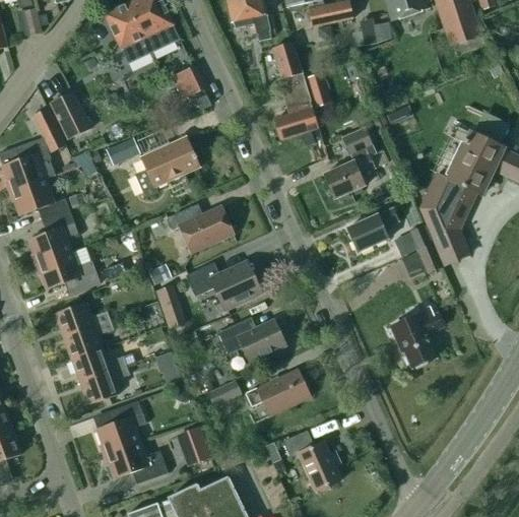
[(132,0),(105,13),(122,49),(122,48),(129,62),(179,38),(173,24),(174,24),(161,0),(132,0)]
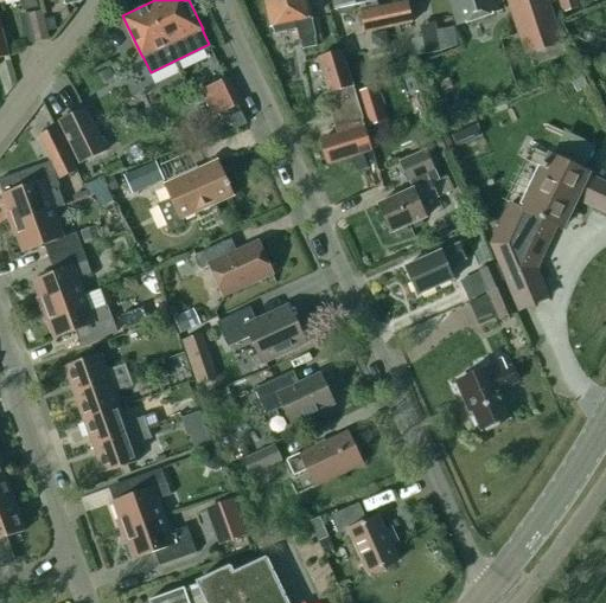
[(266,0),(272,25),(273,24),(275,31),(298,26),(300,38),(301,38),(304,47),(321,44),(317,19),(312,19),(308,0),(266,0)]
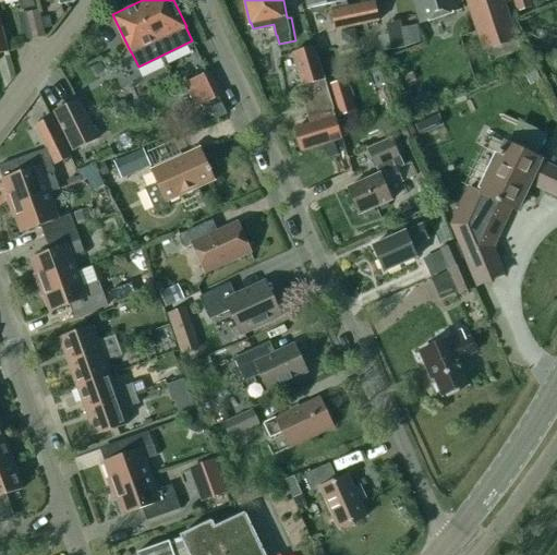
[(348,5),(347,0),(307,0),(309,8),(312,7),(313,11),(326,8),(325,3),(331,2),(338,28),(379,19),(375,0),(371,0),(348,5)]
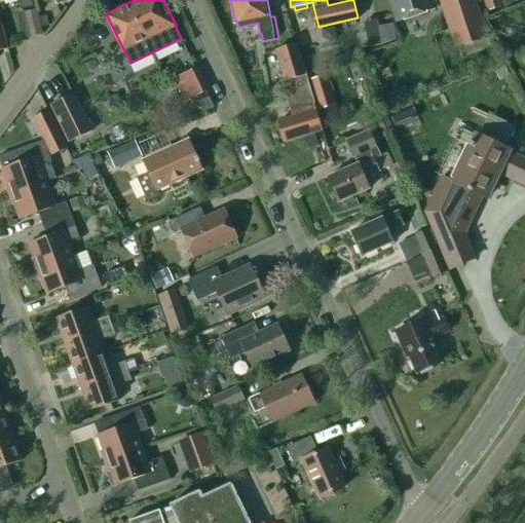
[(389,0),(397,21),(438,6),(436,0),(389,0)]
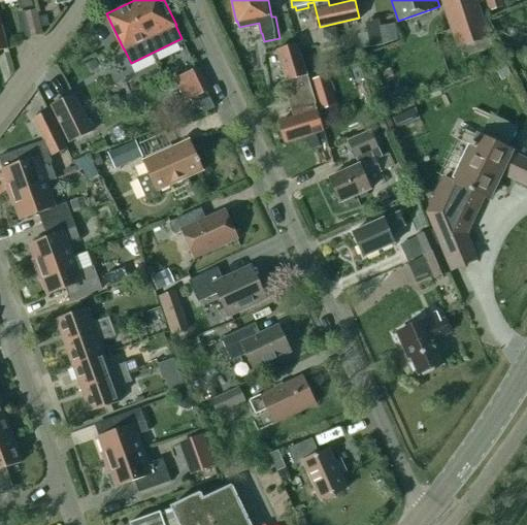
[(487,36),(474,0),(450,0),(451,2),(446,4),(460,45),(487,36)]
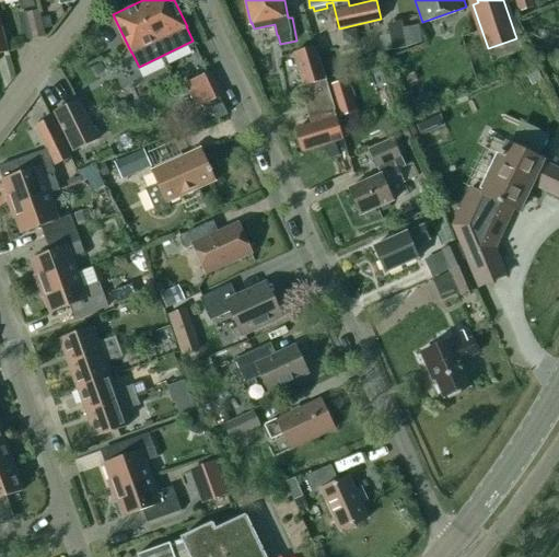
[(534,6),(532,0),(514,0),(519,10),(534,6)]
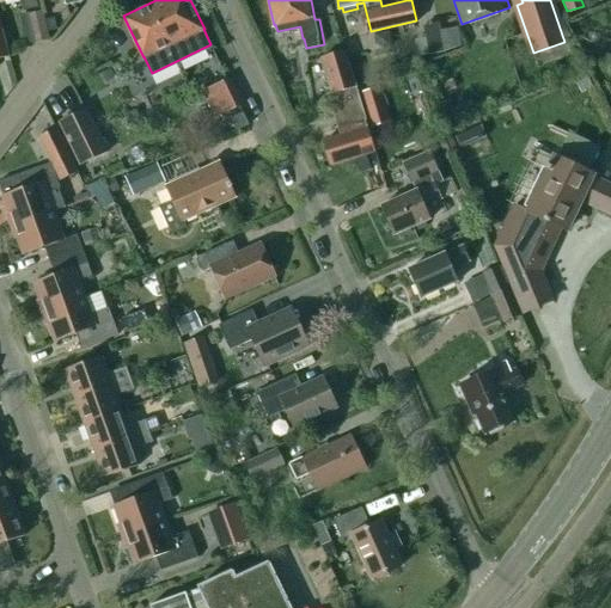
[(35,41),(50,36),(48,29),(46,16),(43,8),(29,12),(35,41)]
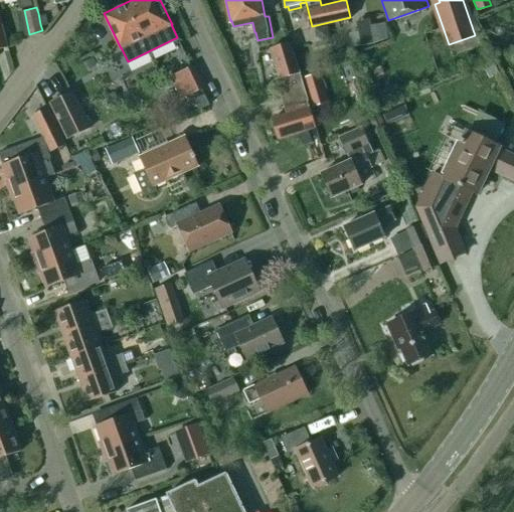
[(45,12),(38,13),(40,24),(47,22),(45,12)]
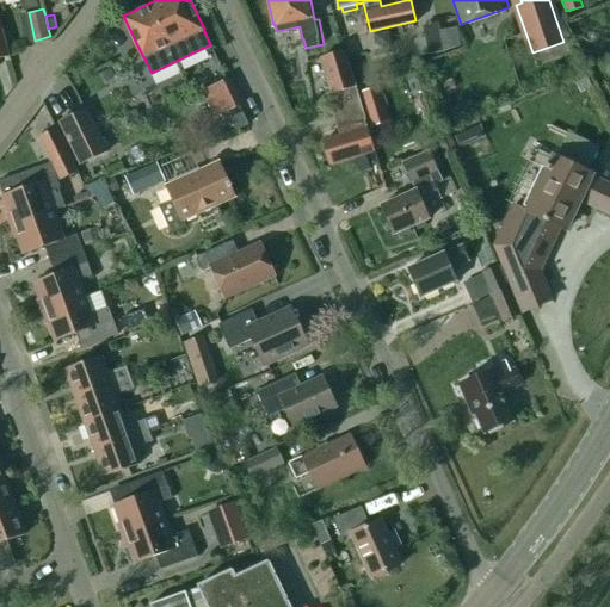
[(461,26),(426,28),(426,38),(417,39),(418,54),(462,51),(461,26)]
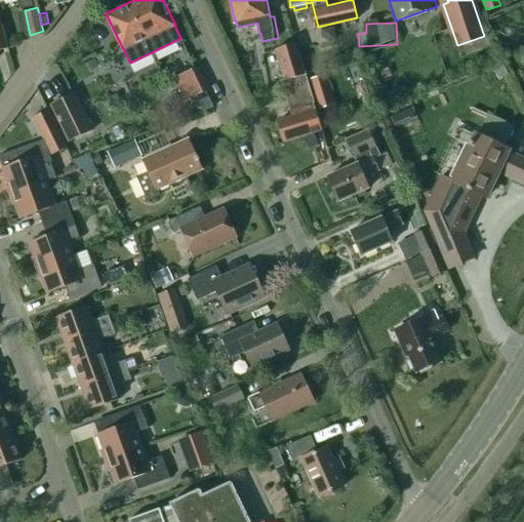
[(333,26),(322,28),(324,35),(330,38),(335,37),(333,26)]
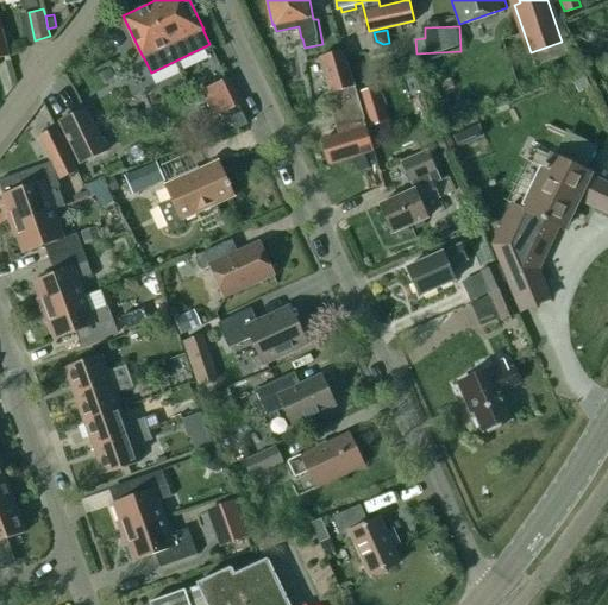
[(339,132),(323,138),(331,162),(374,149),(343,49),(320,56),(331,90),(326,92),(339,132)]
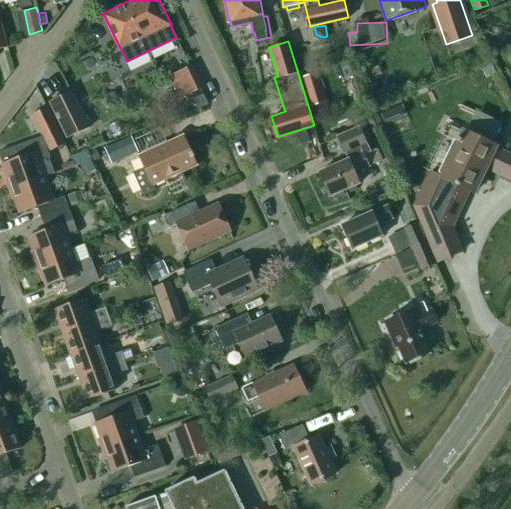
[(490,62),(481,66),(486,75),(495,71),(490,62)]
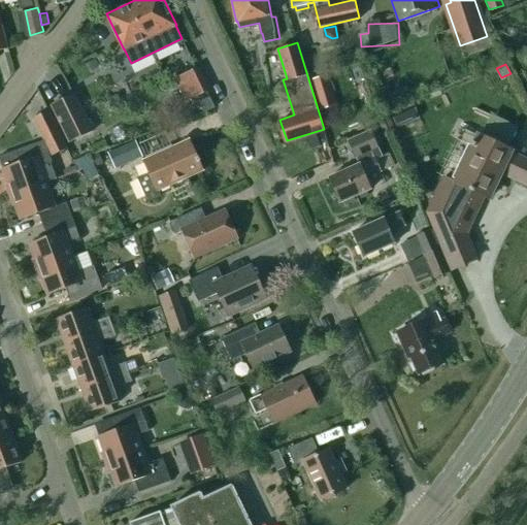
[(197,67),(176,76),(187,99),(207,90),(197,67)]
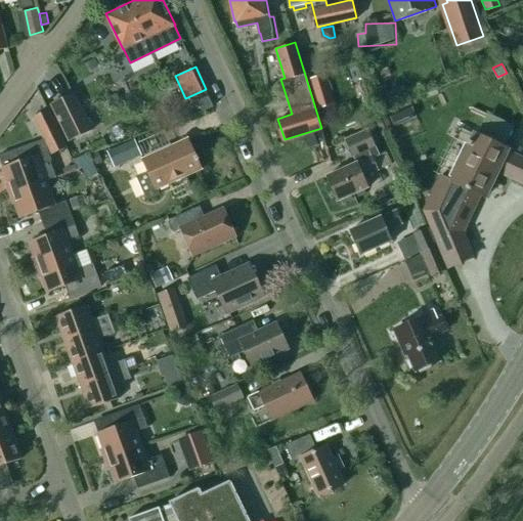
[(324,73),(310,77),(319,106),(334,102),(324,73)]
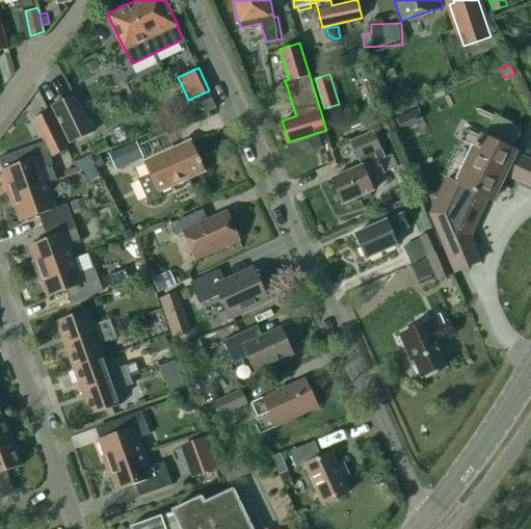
[(95,130),(76,93),(52,105),(70,141),(95,130)]
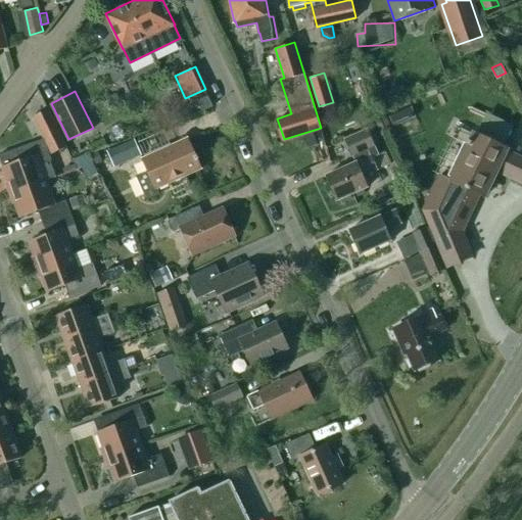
[(208,94),(197,99),(202,109),(214,104),(208,94)]
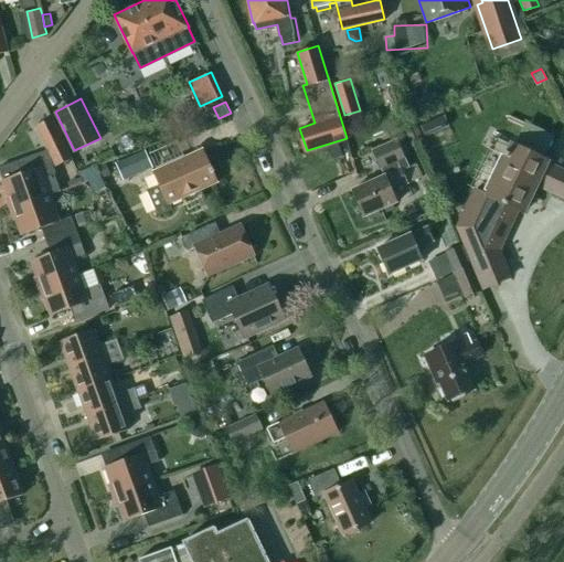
[(53,146),(63,166),(74,159),(55,119),(39,128),(49,147),(53,146)]
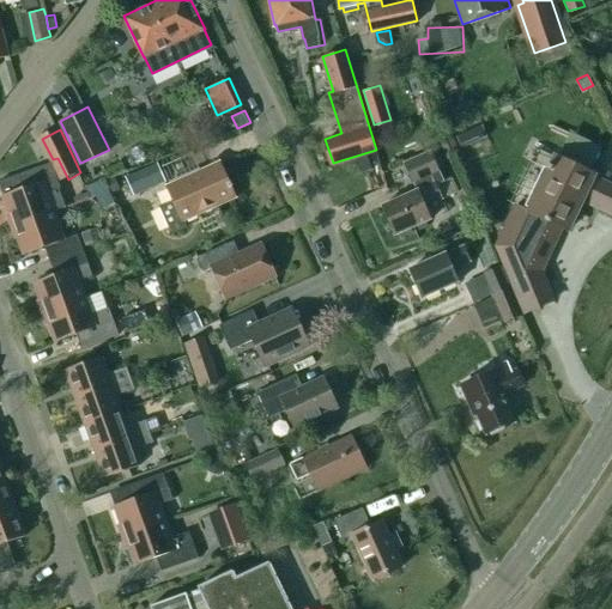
[(382,205),(395,233),(431,218),(425,205),(458,190),(452,176),(443,180),(431,150),(405,162),(418,189),(382,205)]
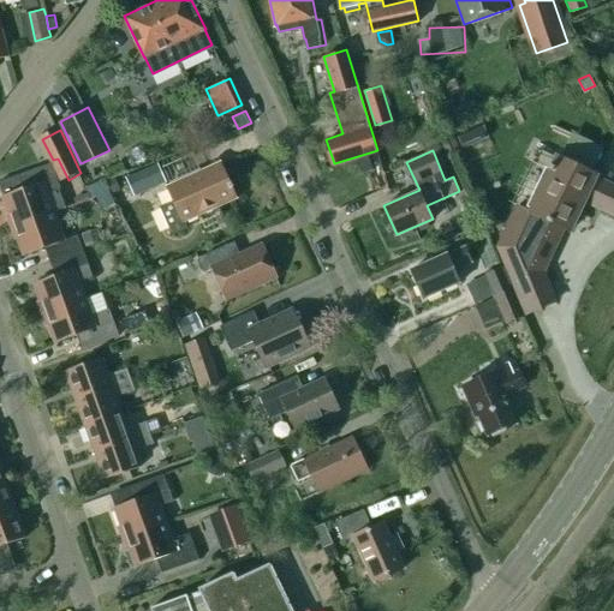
[(519,204),(500,245),(507,247),(504,255),(528,312),(555,300),(543,273),(565,228),(570,231),(585,198),(613,211),(613,184),(596,175),(597,172),(558,154),(531,210),(519,204)]
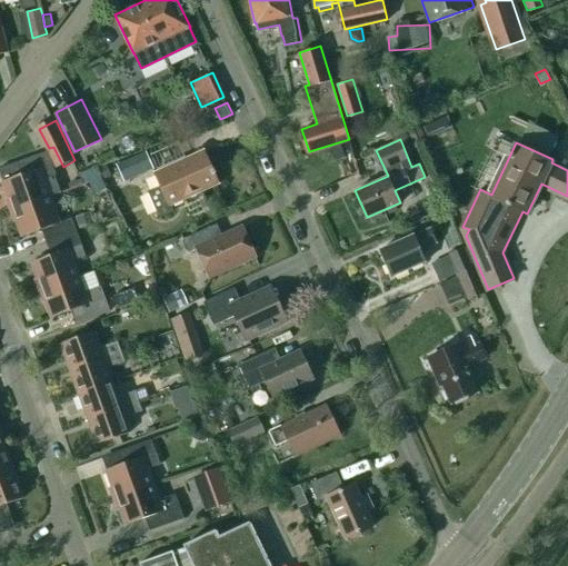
[(156,171),(161,185),(149,190),(158,209),(160,212),(165,212),(173,208),(171,204),(219,181),(205,149),(156,171)]
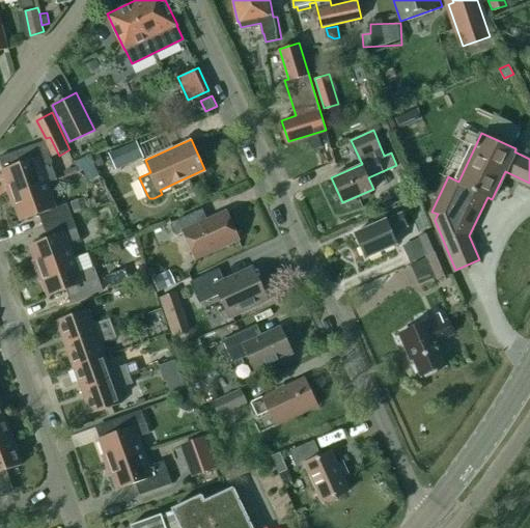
[(11,194),(47,182),(42,166),(53,162),(45,140),(17,149),(21,162),(3,168),(11,194)]
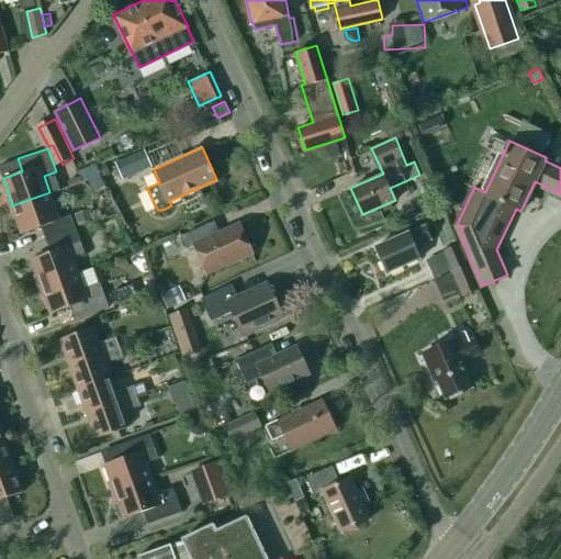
[(153,165),(145,149),(126,159),(133,174),(153,165)]
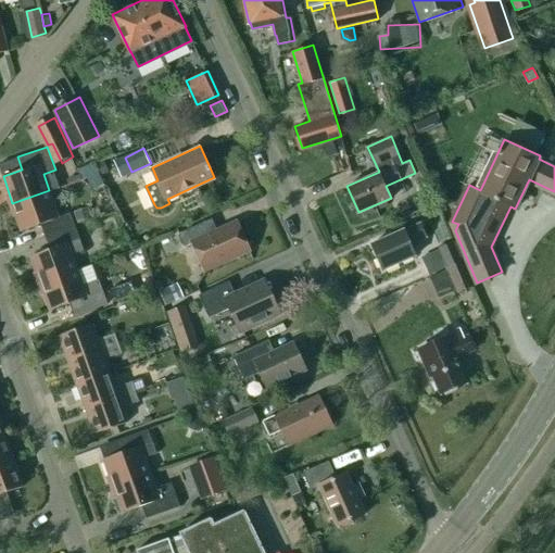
[(104,160),(97,164),(101,176),(110,173),(104,160)]
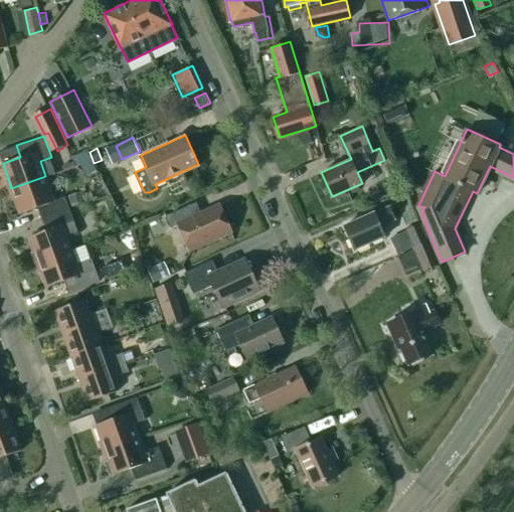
[(42,218),(70,208),(65,196),(54,200),(45,176),(11,188),(20,212),(37,206),(42,218)]
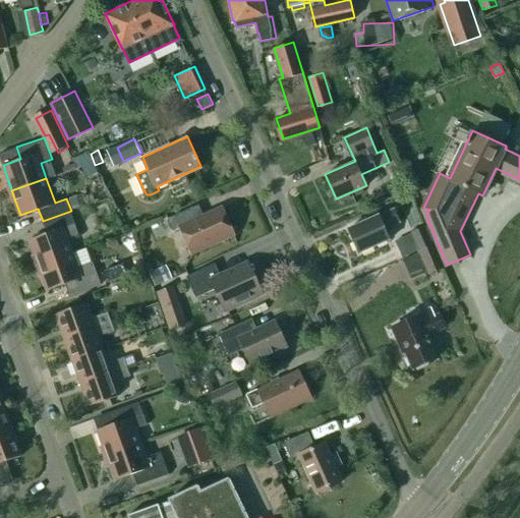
[(87,204),(82,192),(69,197),(73,209),(87,204)]
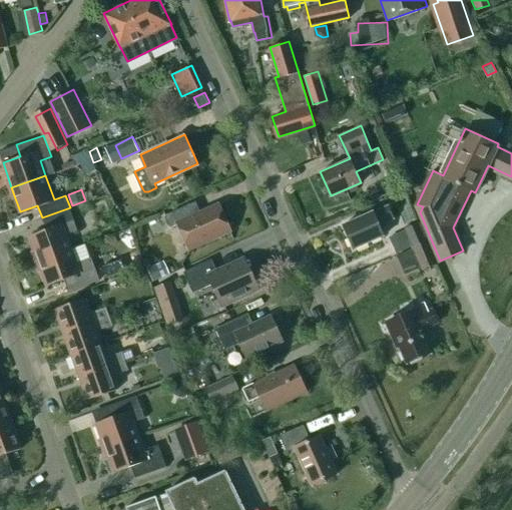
[(343,223),(354,248),(383,235),(378,224),(401,213),(396,201),(373,211),(373,210),(343,223)]
